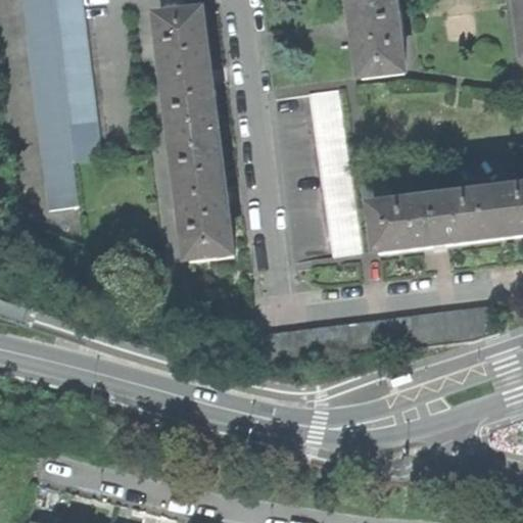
[(22,0),(50,209),(80,205),(75,161),(53,0),(22,0)]
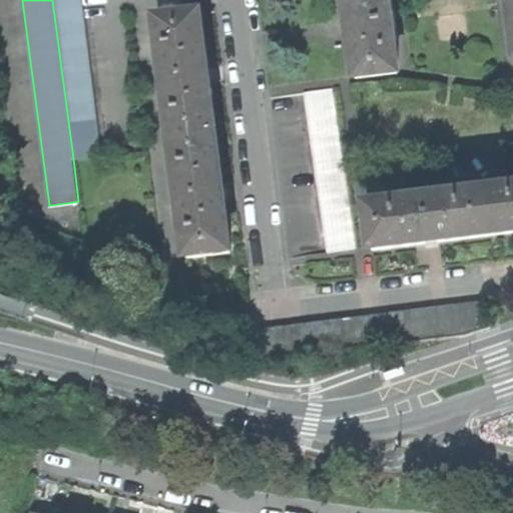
[(80,0),(52,0),(73,158),(100,154),(80,0)]
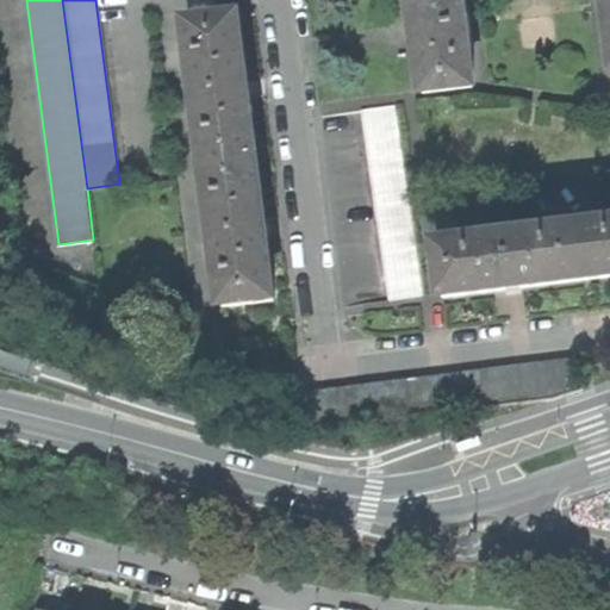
[(465,12),(464,0),(412,0),(416,31),(424,91),(474,85),(468,33),(465,12)]
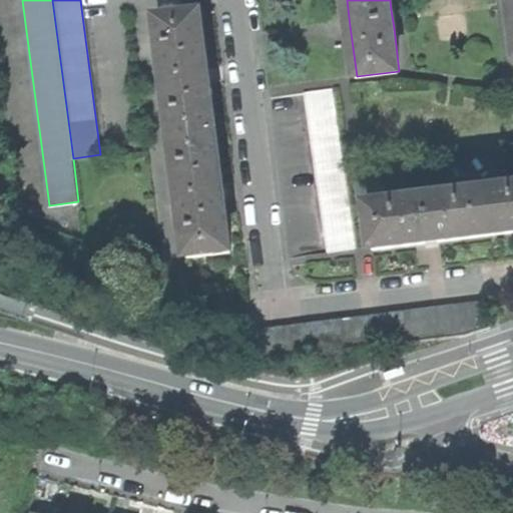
[(172,139),(216,134),(208,74),(201,15),(157,21),(163,66),(165,84),(172,139)]
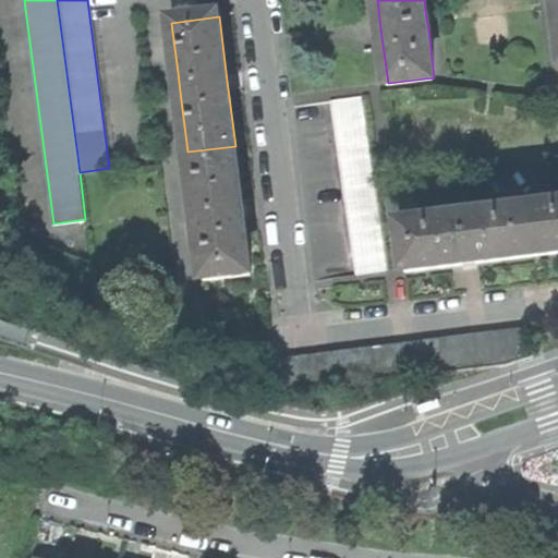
[(331,100),(356,273),(387,268),(362,96),(331,100)]
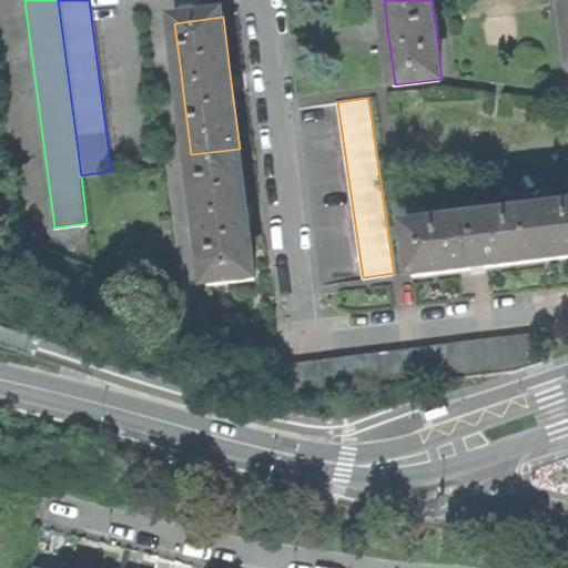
[(208,286),(255,280),(247,211),(240,149),(191,154),(198,211),(200,230),(208,286)]
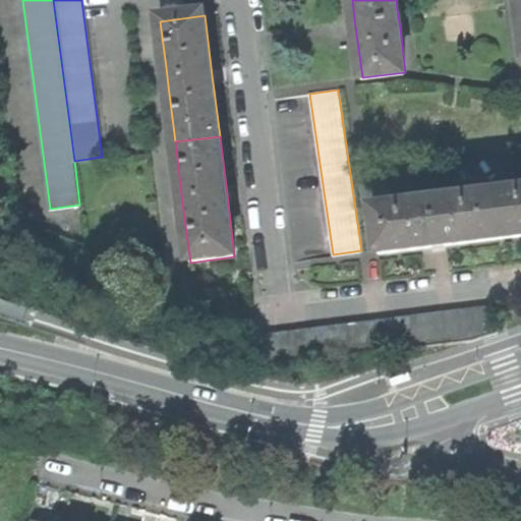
[(520,189),(495,193),(501,238),(520,235),(520,189)]
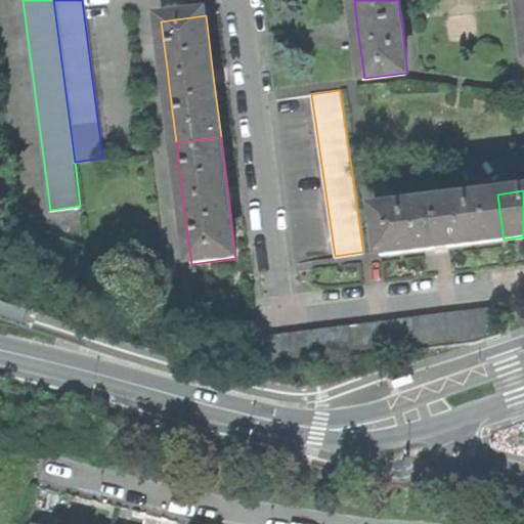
[(444,247),(504,239),(497,194),(446,202),(427,204),(376,210),(382,255),(444,247)]
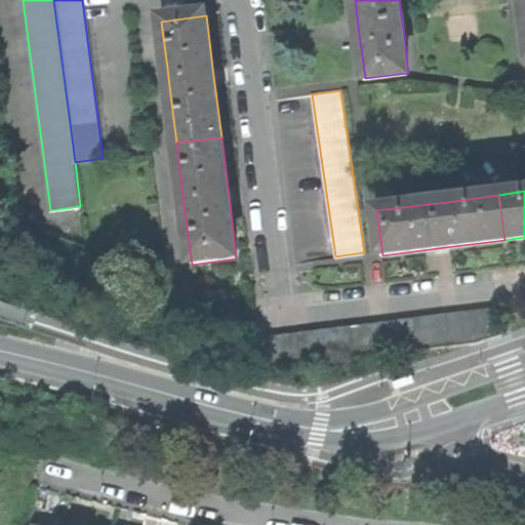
[(260,338),(265,370),(473,345),(503,333),(500,308),(260,338)]
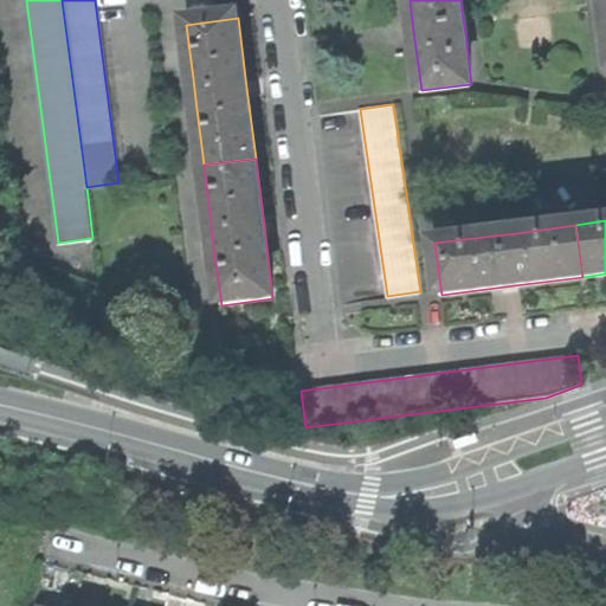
[(455,446),(457,450),(481,442),(477,433),(459,439),(453,442),(455,446)]
